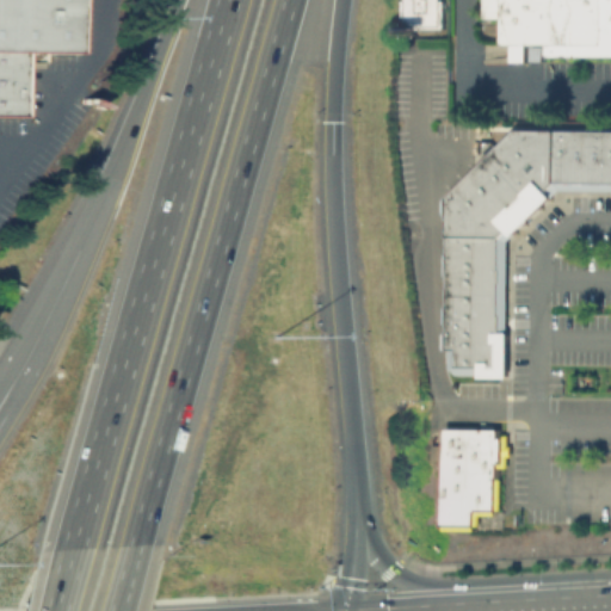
[(0,0),(71,0),(71,53),(18,51),(0,50),(0,0)]
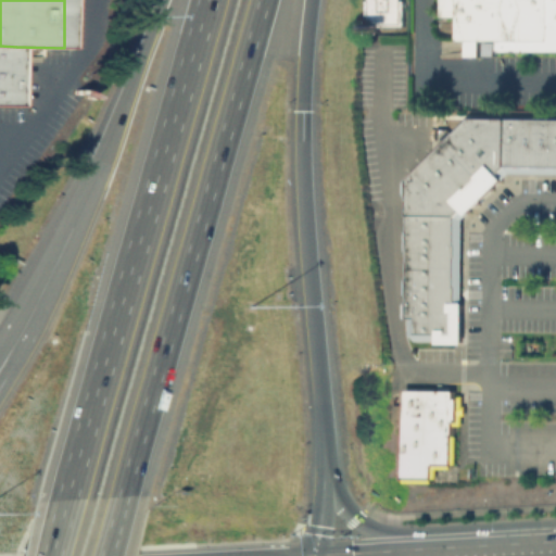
[(404,0),(404,32),(363,32),(363,0),(404,0)]
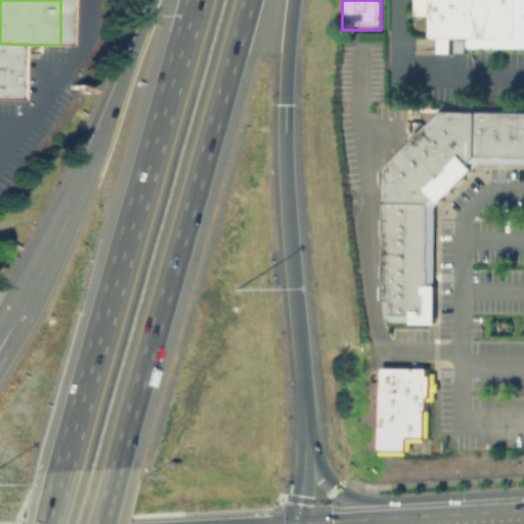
[(427,39),(426,14),(412,14),(412,0),(523,0),(523,48),(468,48),(468,38),(449,38),(449,52),(435,52),(435,39),(427,39)]
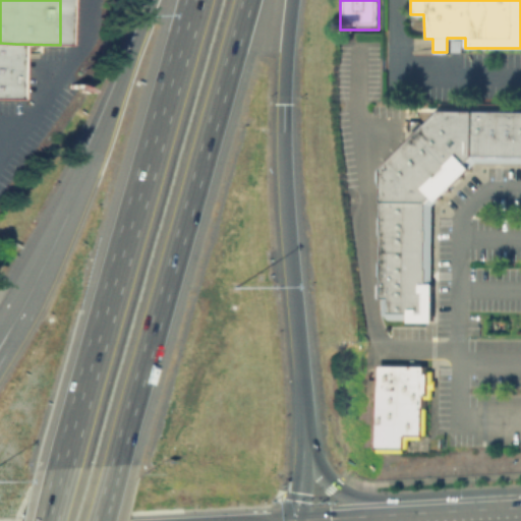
[(0,43),(0,99),(14,100),(15,44),(0,43)]
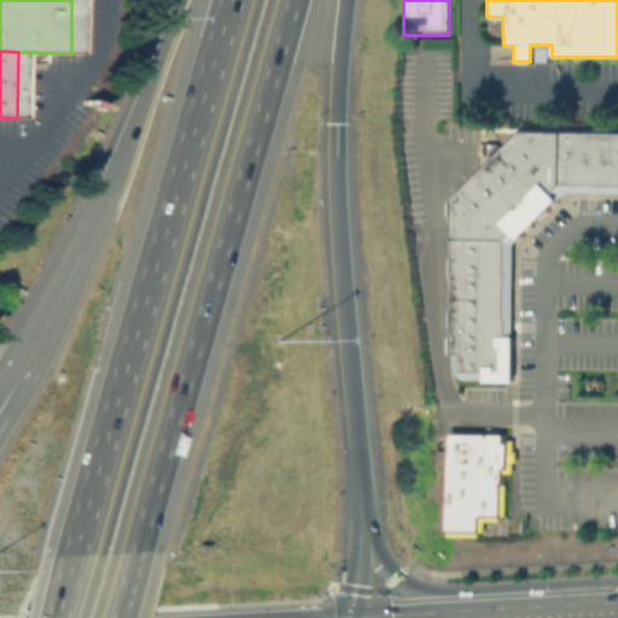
[(522,132),(579,132),(578,192),(564,191),(548,207),(497,155),(522,132)]
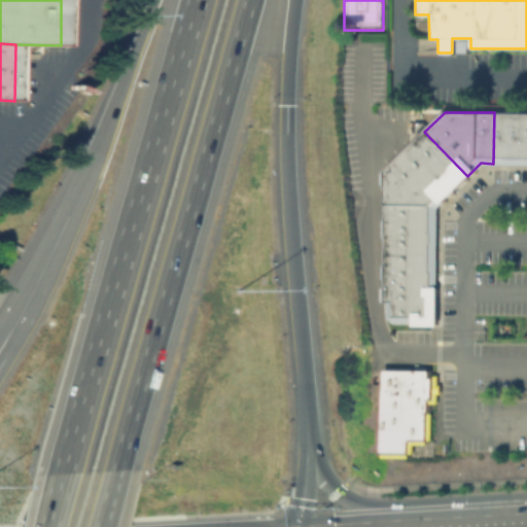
[(494,112),(510,112),(508,164),(493,164),(494,112)]
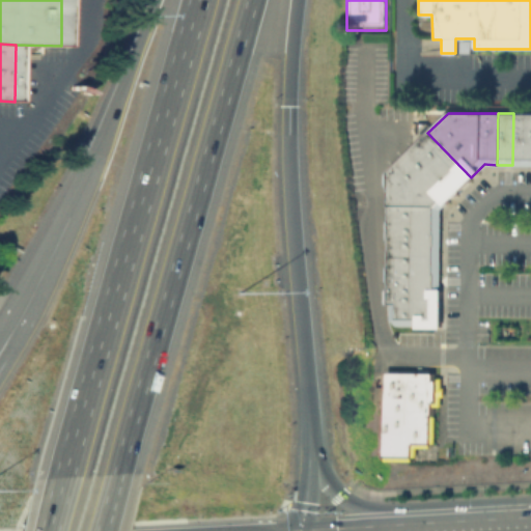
[(513,113),(529,113),(529,165),(512,165),(513,113)]
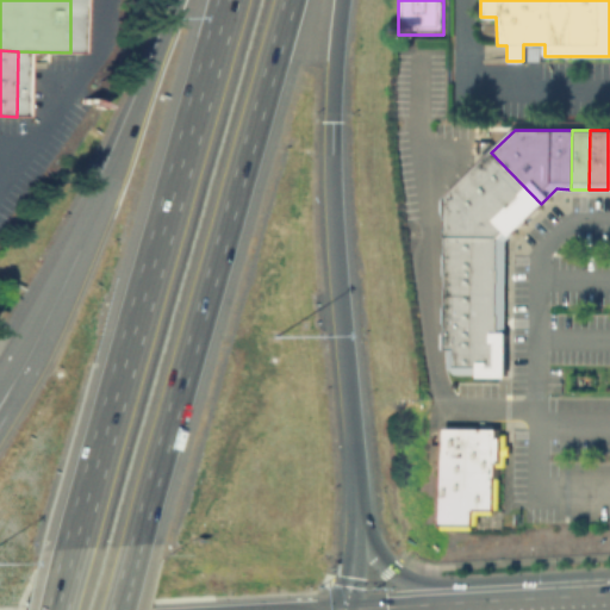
[(447,197),(491,153),(541,204),(505,240),(505,254),(447,254),(447,197)]
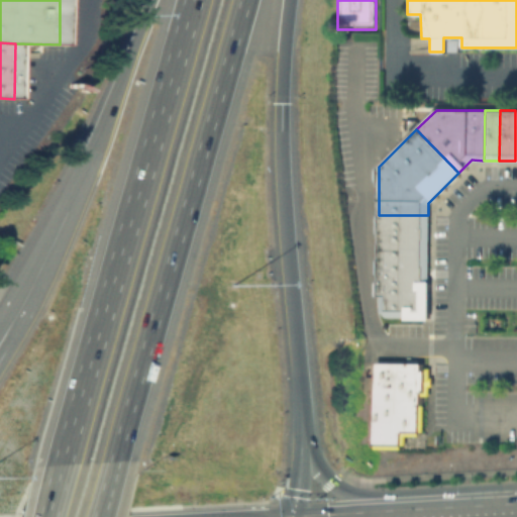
[(378,260),(379,215),(428,215),(427,261),(378,260)]
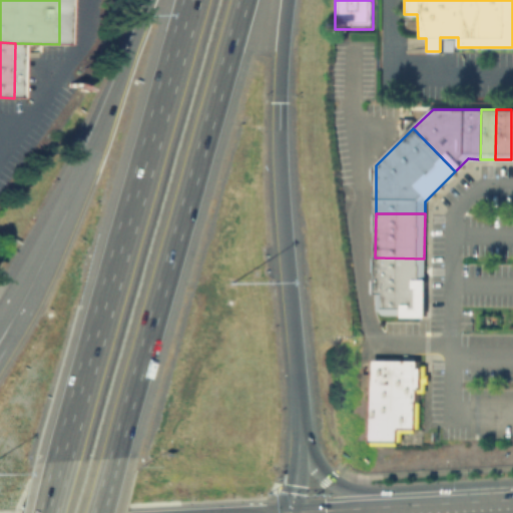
[(424,286),(375,286),(375,258),(424,259),(424,286)]
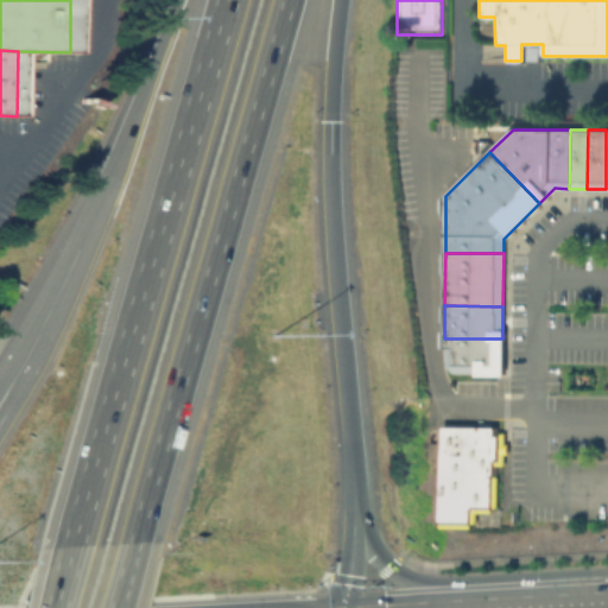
[(445,366),(445,347),(444,347),(444,339),(502,339),(502,367),(495,373),(453,373),(445,366)]
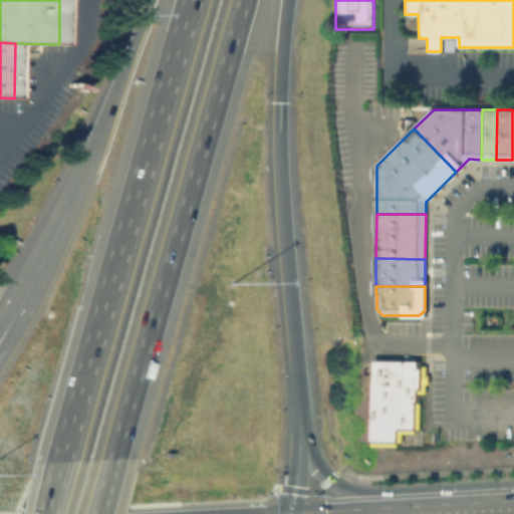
[(373,360),(419,360),(419,365),(425,365),(425,387),(420,387),(420,430),(402,430),(402,443),(373,442),(373,360)]
